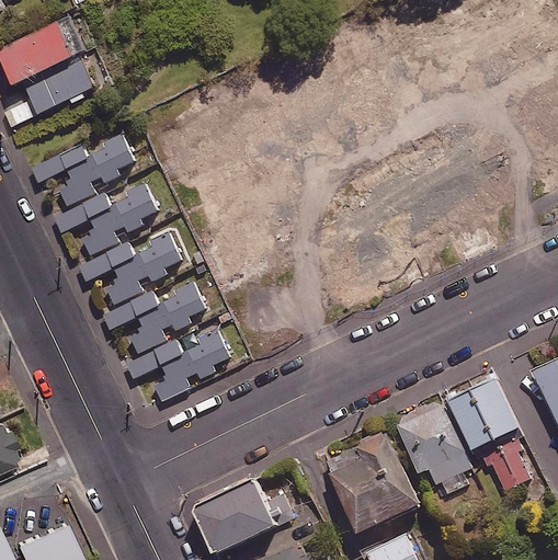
[(82,50),(66,15),(0,46),(0,61),(11,84),(82,50)]
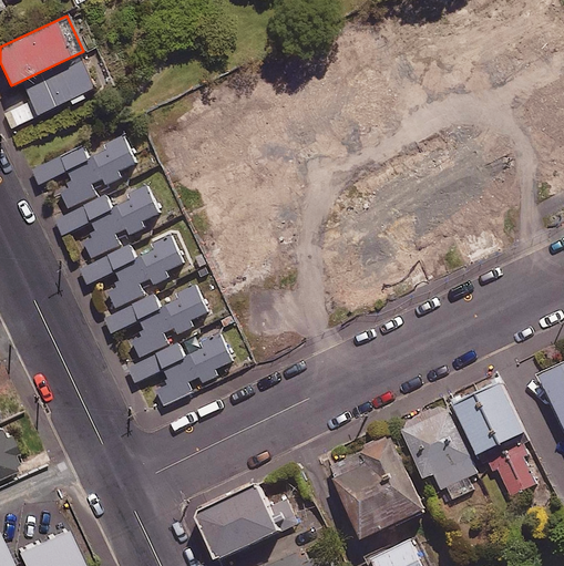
[(82,63),(26,90),(29,99),(8,109),(14,124),(93,88),(82,63)]
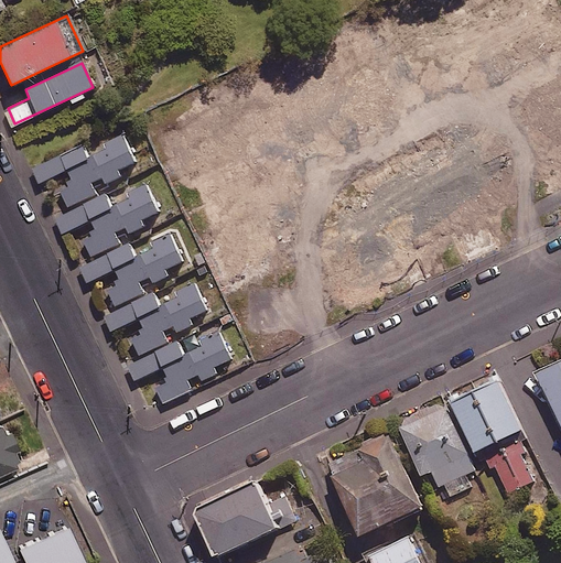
[(100,177),(104,184),(119,176),(116,170),(135,161),(121,132),(99,142),(103,149),(92,154),(94,160),(66,173),(69,182),(58,187),(67,205),(96,192),(90,182),(100,177)]
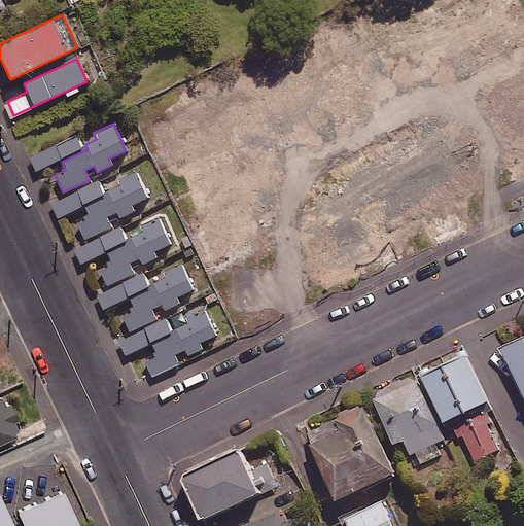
[(80,148),(74,135),(29,156),(35,170),(80,148)]
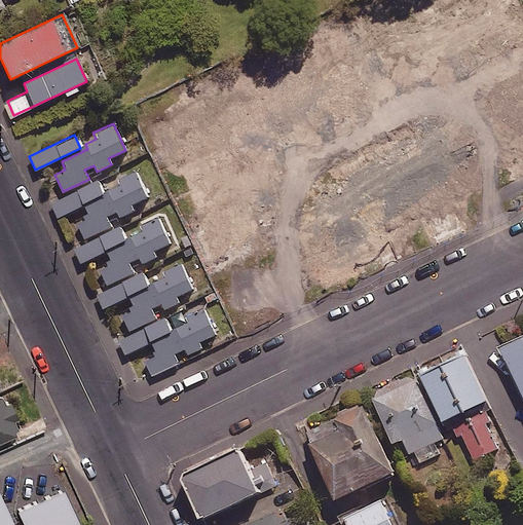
[(401,223),(373,163),(339,179),(346,194),(376,255),(381,267),(395,260),(383,235),(403,226),(401,223)]
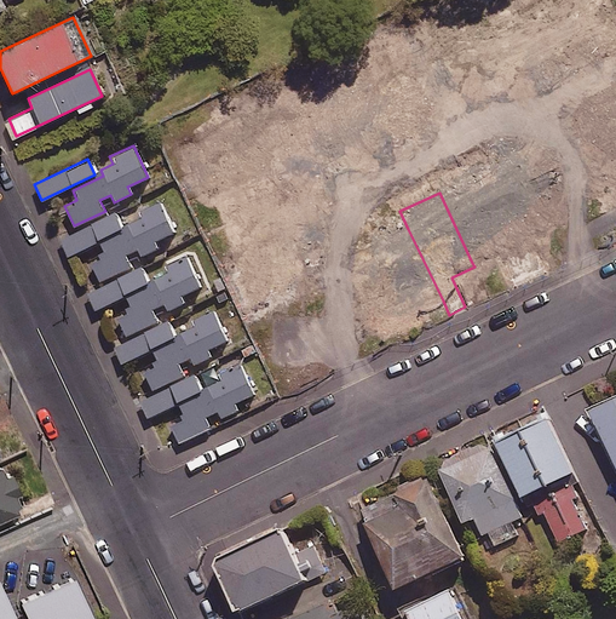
[(136,250),(140,257),(157,247),(155,242),(173,233),(156,201),(122,219),(128,230),(99,245),(103,253),(90,261),(101,281),(130,267),(124,256),(136,250)]
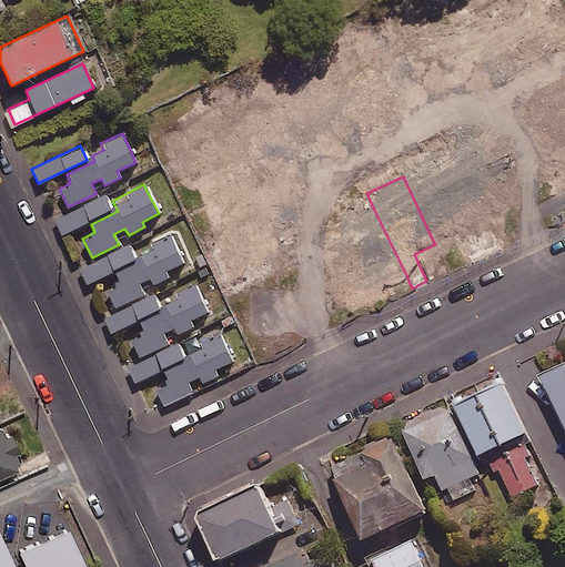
[(101,195),(53,218),(61,234),(109,211),(101,195)]
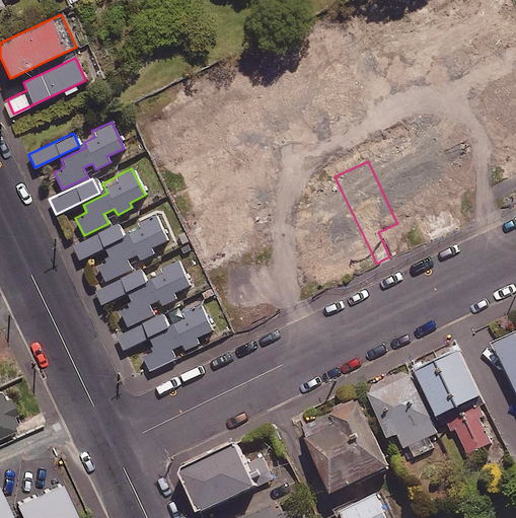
[(371,251),(342,192),(309,207),(329,252),(305,264),(312,279),(371,251)]
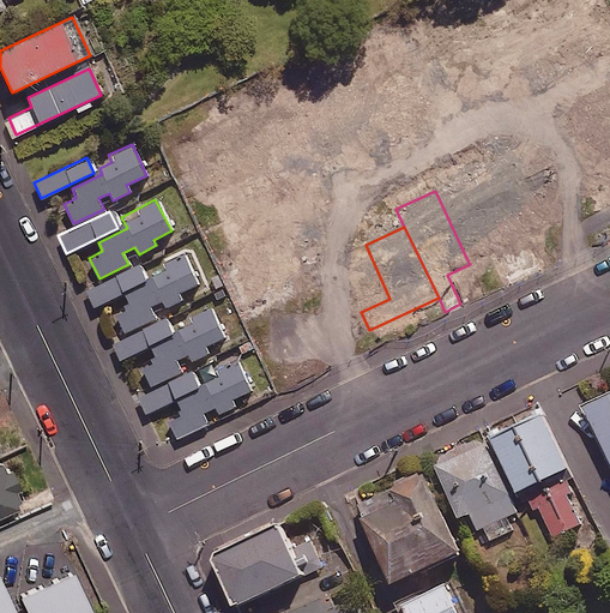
[(165,306),(182,298),(181,294),(197,286),(181,254),(163,263),(165,269),(151,276),(153,283),(124,298),(128,306),(113,314),(122,332),(155,317),(149,306),(162,300),(165,306)]
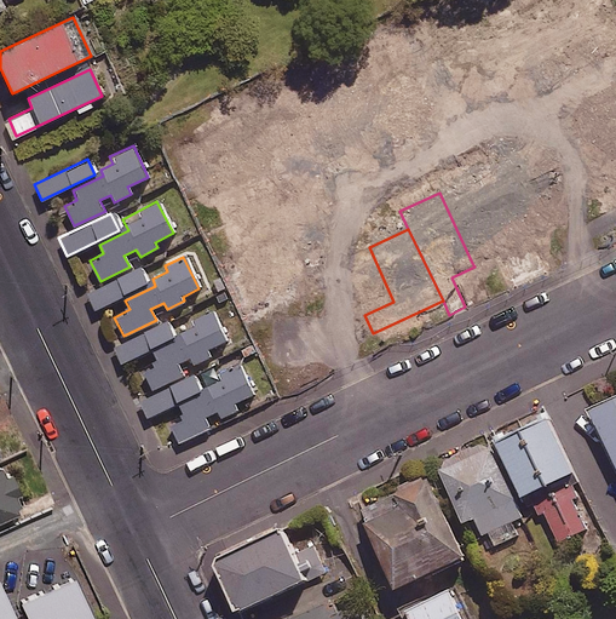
[(139,267),(87,293),(96,310),(148,284),(139,267)]
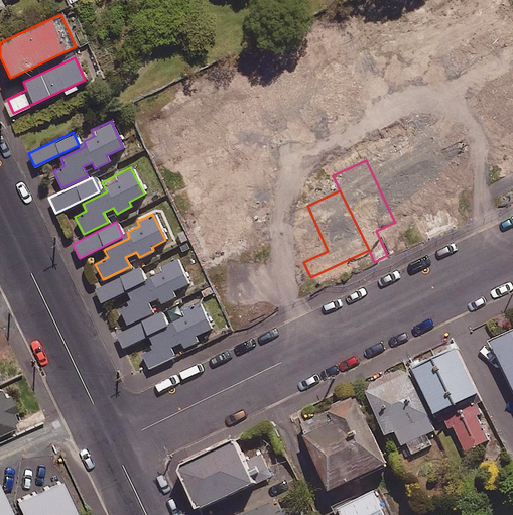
[(126,324),(151,311),(147,302),(157,297),(160,303),(175,296),(172,288),(187,281),(175,256),(142,272),(147,282),(126,292),(129,299),(117,305),(126,324)]
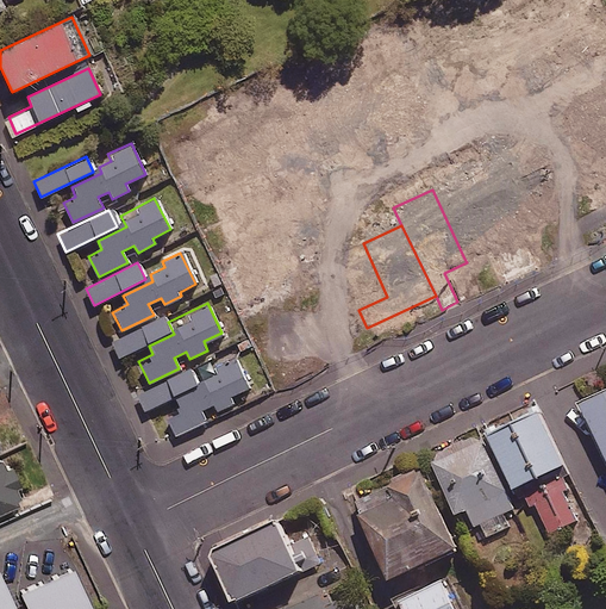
[(169,331),(161,316),(112,345),(120,359),(169,331)]
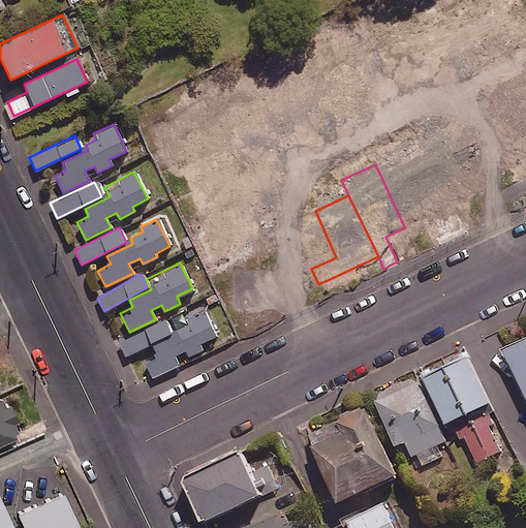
[(203,311),(185,319),(187,322),(177,328),(179,334),(152,347),(154,352),(140,360),(149,378),(180,363),(177,355),(187,350),(191,358),(204,351),(200,343),(215,336),(203,311)]
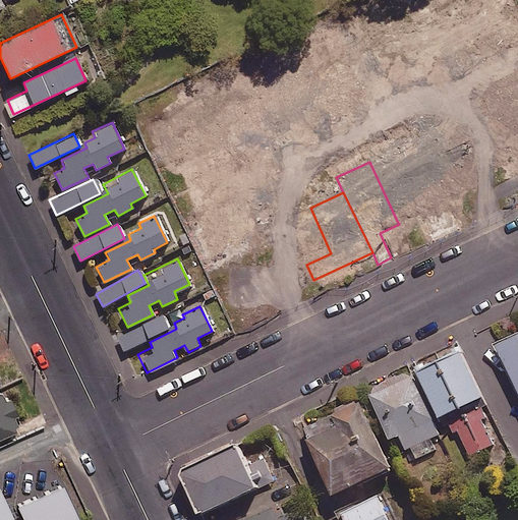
[(169,328),(161,313),(119,337),(127,351),(169,328)]
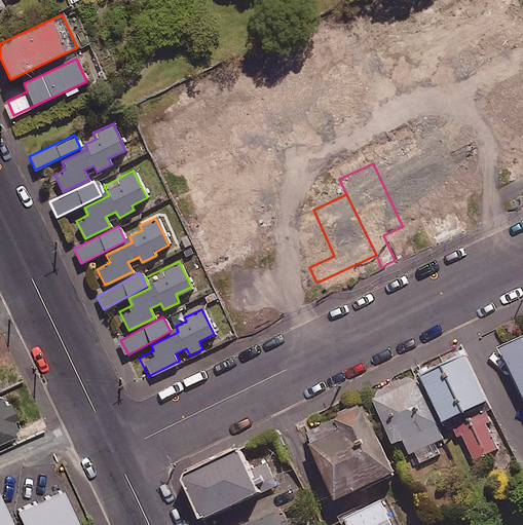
[(522,337),(498,349),(522,401),(522,337)]
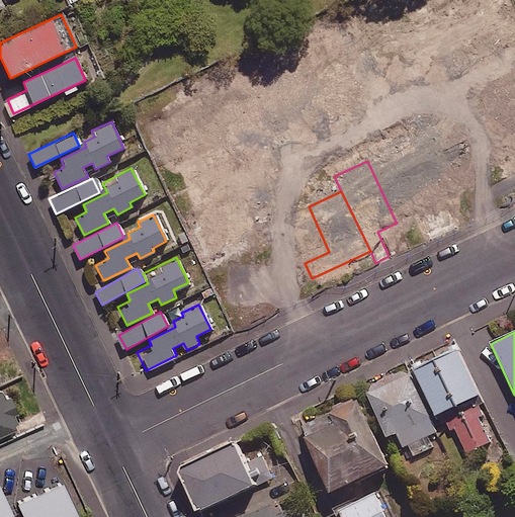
[(478,395),(456,350),(413,370),(435,415),(478,395)]
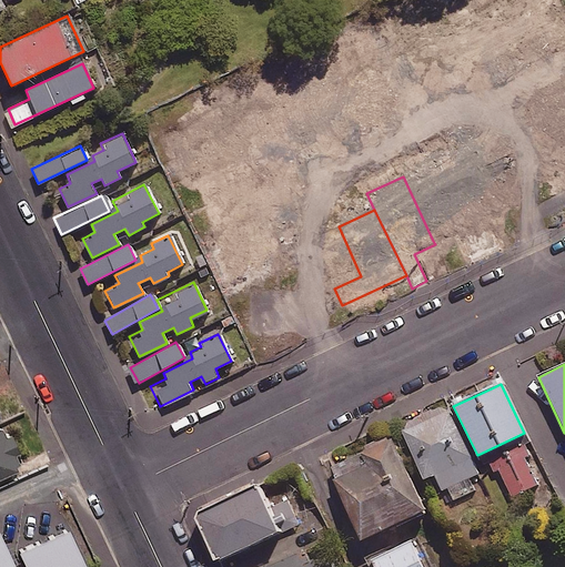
[(477,473),(447,406),(400,427),(423,478),(434,474),(441,489),(477,473)]
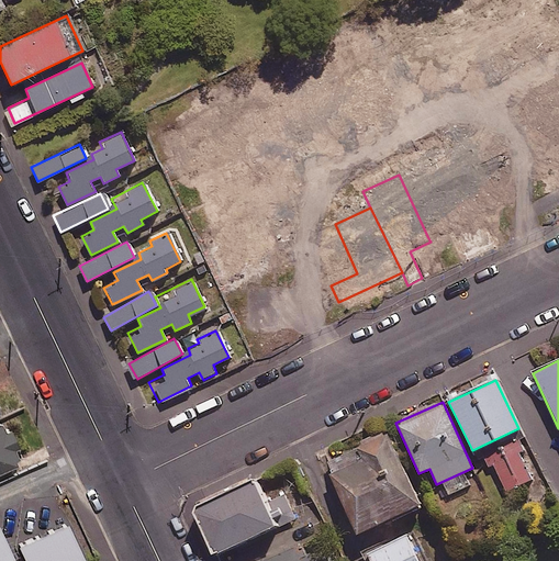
[(0,468),(14,460),(0,429),(0,468)]
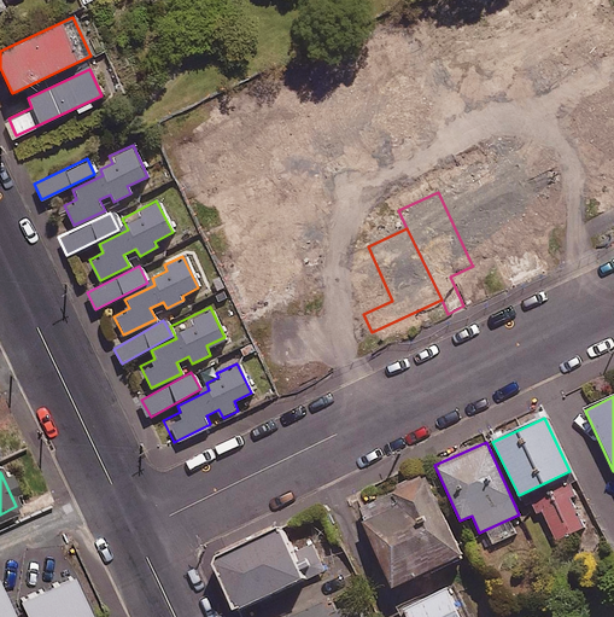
[(460,556),(424,477),(358,508),(396,587),(460,556)]
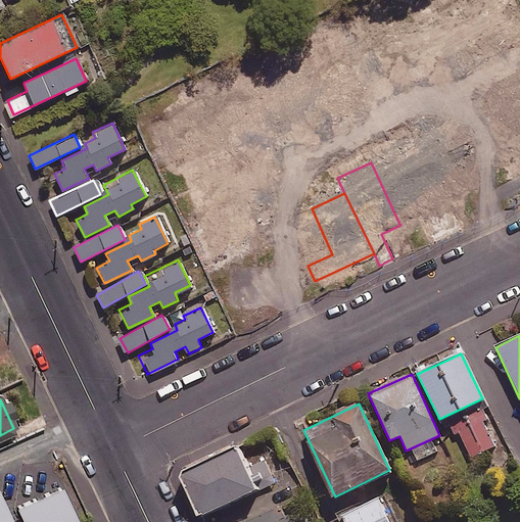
[(492,445),(481,422),(486,419),(482,410),(448,425),(453,434),(459,431),(470,456),(492,445)]
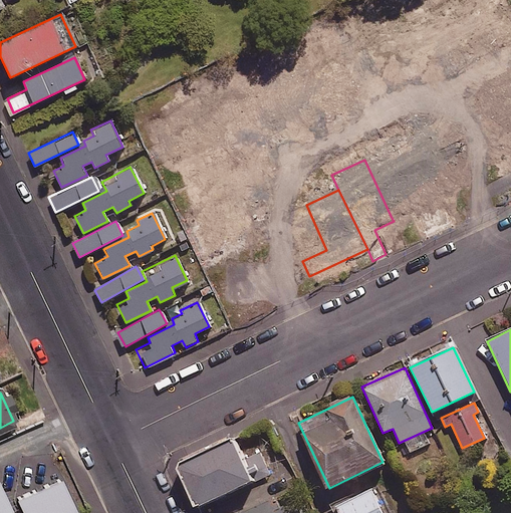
[(257,452),(241,459),(232,441),(177,466),(196,508),(268,474),(257,452)]
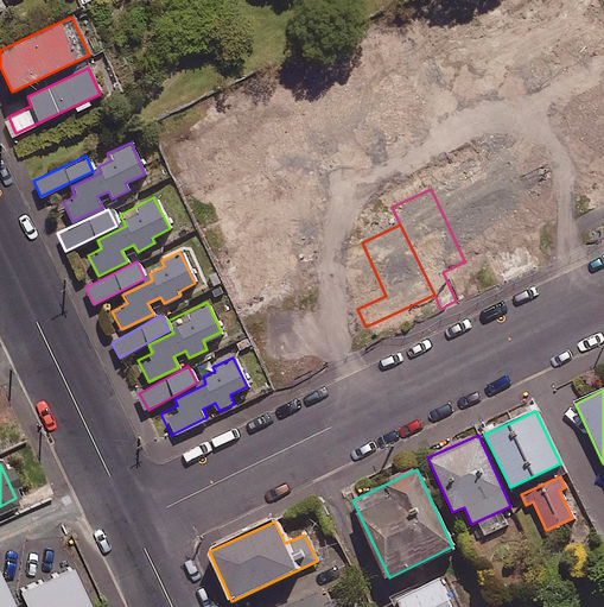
[(67,606),(81,601),(64,563),(12,587),(20,606),(67,606)]
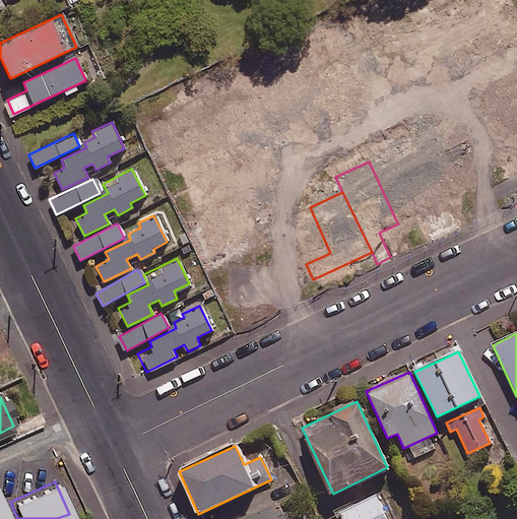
[(341,518),(392,518),(378,492),(338,513),(341,518)]
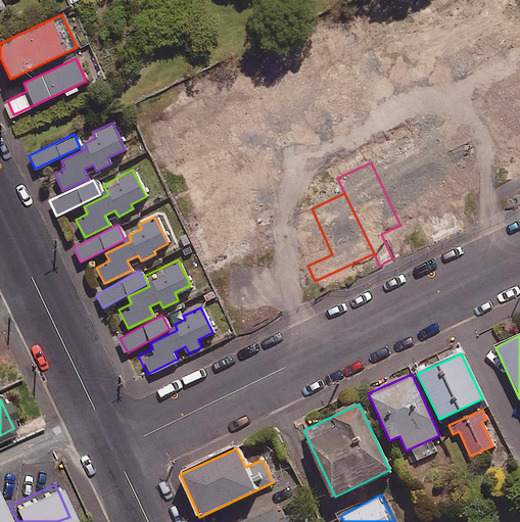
[(286,521),(280,508),(243,521),(286,521)]
